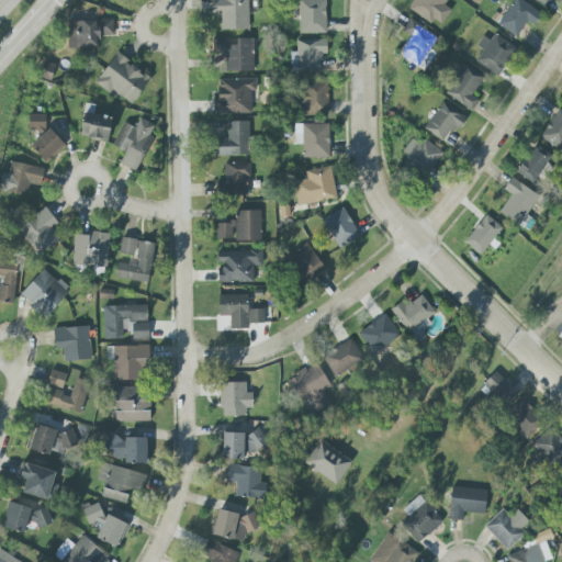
[(248,0),(212,0),(212,15),(221,15),(221,30),(248,30),(248,0)]
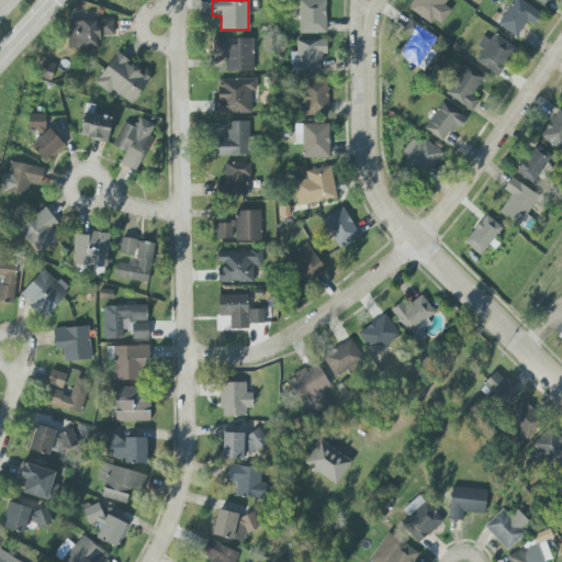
[(326,33),(325,0),(301,0),(299,0),(299,34),(326,33)]
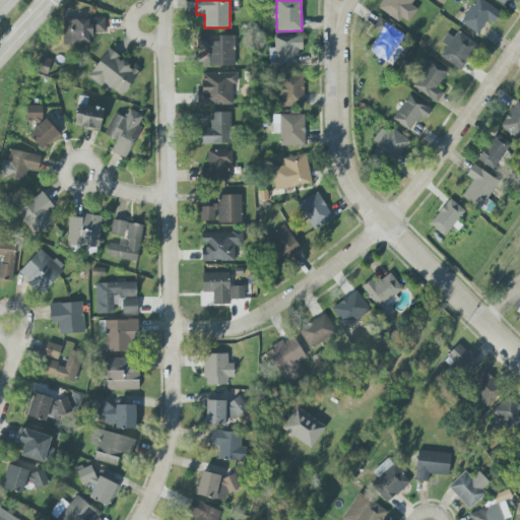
[(407,25),(417,9),(411,5),(413,0),(383,0),(378,8),(407,25)]
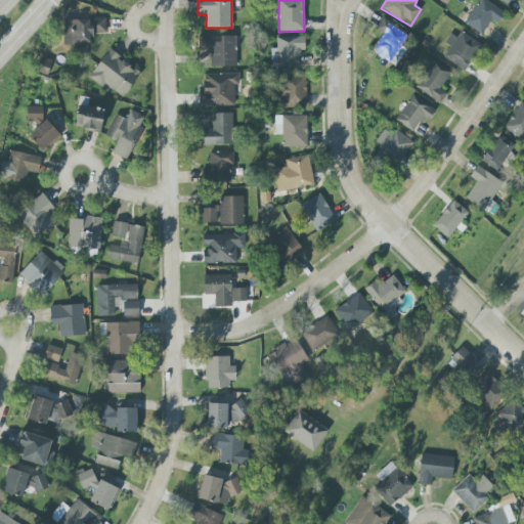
[(491,20),(496,25),(505,13),(484,0),(479,0),(464,23),(481,35),(491,20)]
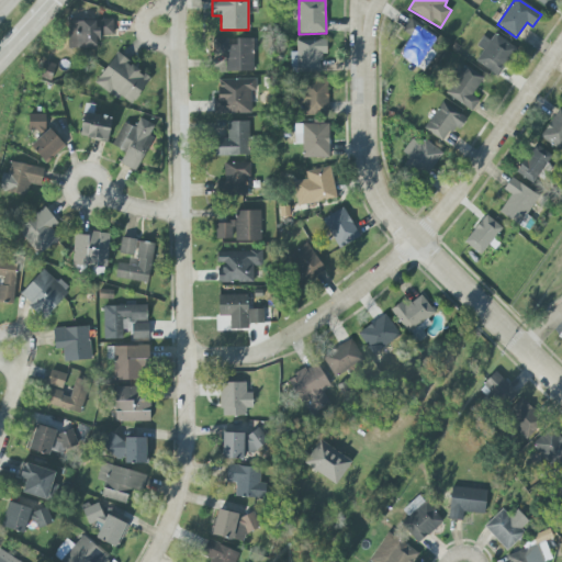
[(437,36),(409,19),(402,31),(409,35),(397,55),(418,67),(437,36)]
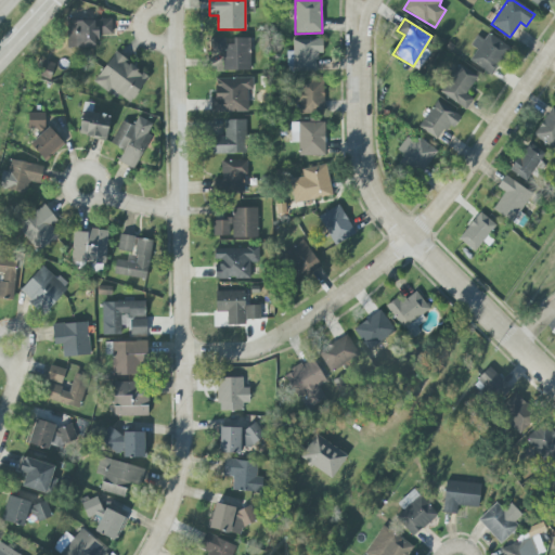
[(97,47),(97,35),(112,35),(112,20),(68,20),(68,47),(97,47)]
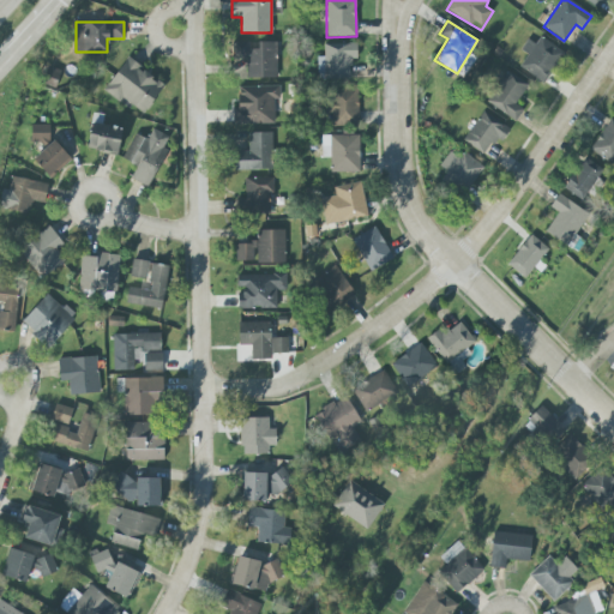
[(535,44),(527,40),(521,50),(527,54),(519,68),(545,83),(563,50),(540,37),(535,44)]
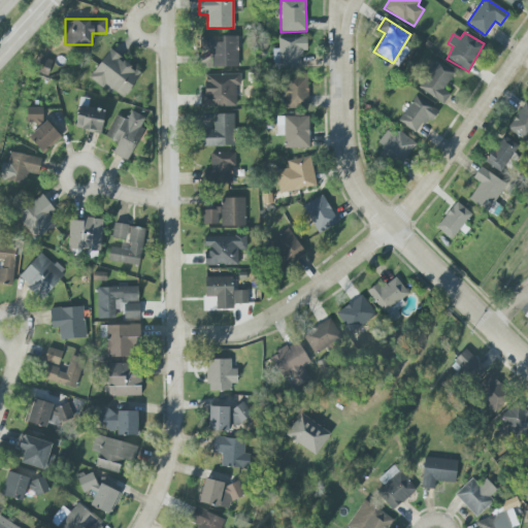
[(238,36),(222,36),(222,42),(215,42),(213,36),(201,36),(201,51),(211,51),(211,68),(238,67),(238,36)]
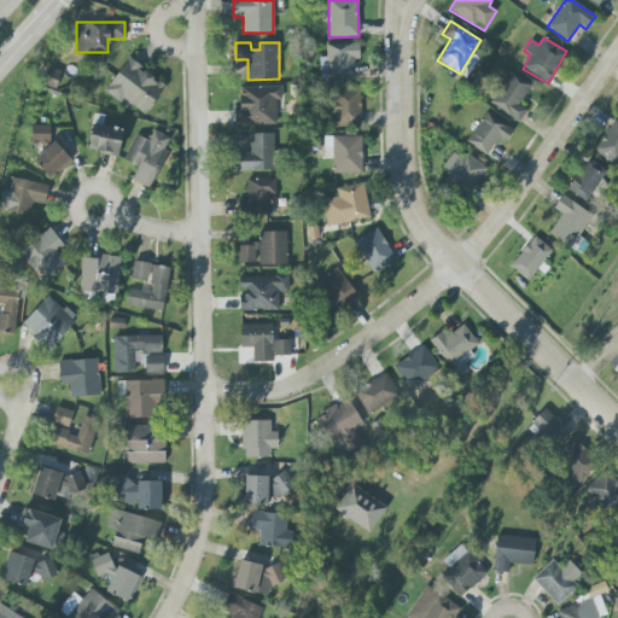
[(353,80),(353,59),(360,59),(359,44),(326,45),(326,57),(319,58),(320,81),(353,80)]
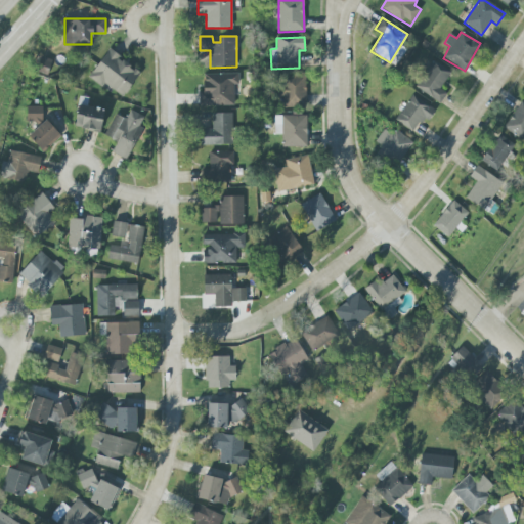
[(89,77),(123,98),(140,71),(107,49),(89,77)]
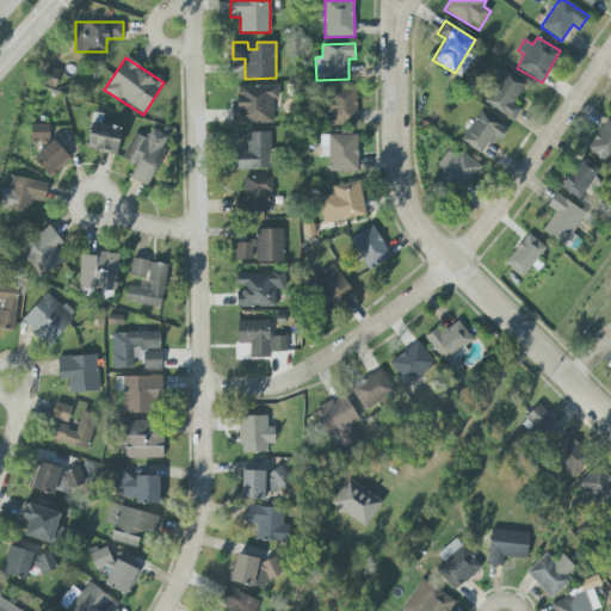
[(54,87),(61,71),(48,67),(42,84),(54,87)]
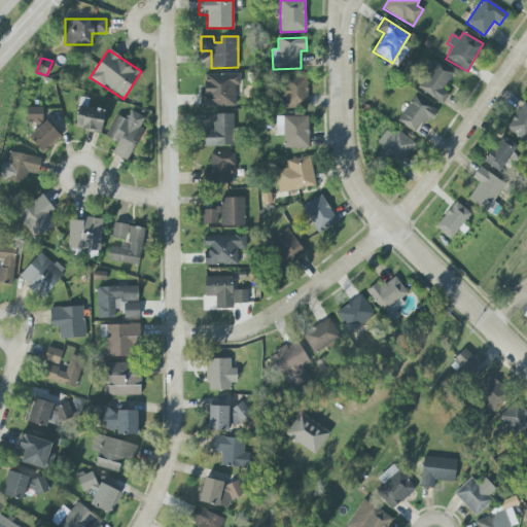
[(449,94),(443,90),(454,73),(435,61),(418,89),(443,104),(449,94)]
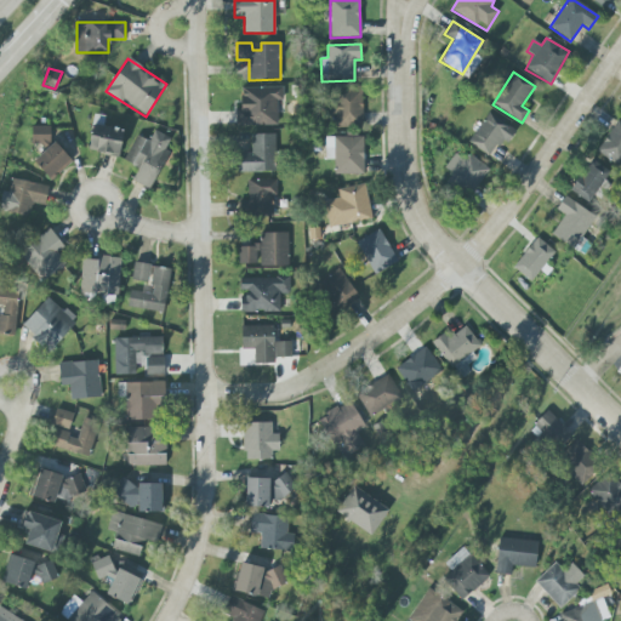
[(239,87),(239,126),(278,126),(277,100),(283,100),(283,87),(239,87)]
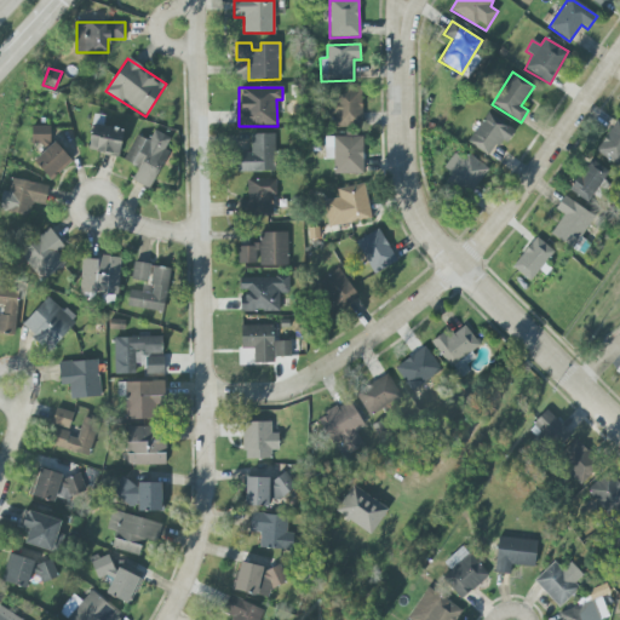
[(362,127),(361,90),(332,90),(333,127),(362,127)]
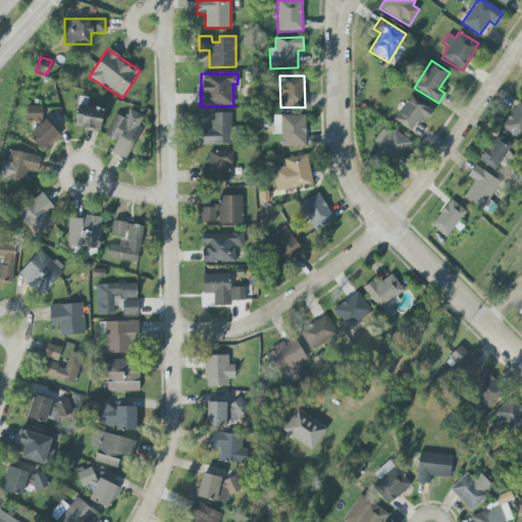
[(414,134),(432,107),(412,93),(393,119),(414,134)]
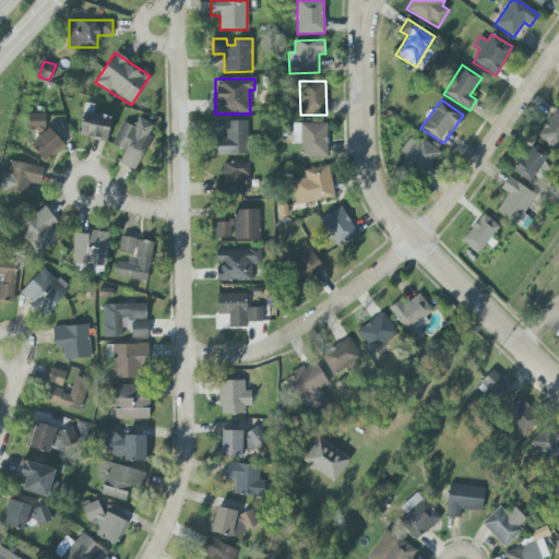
[(558,109),(556,108),(536,135),(557,151),(558,147),(558,109)]
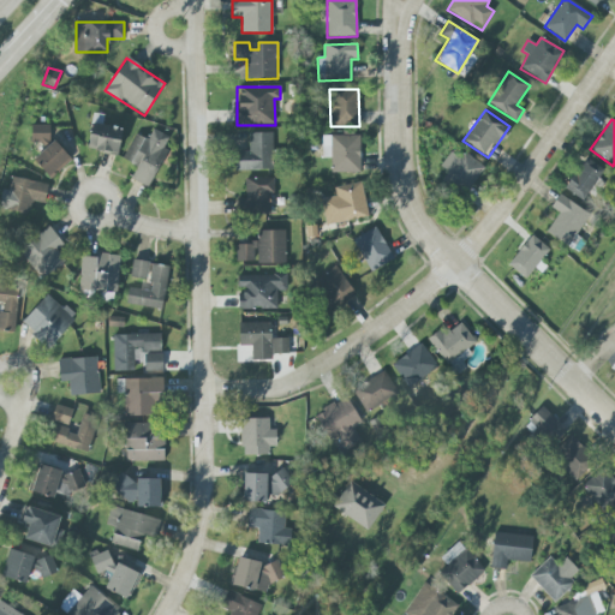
[(121,127),(91,124),(88,151),(118,154),(121,127)]
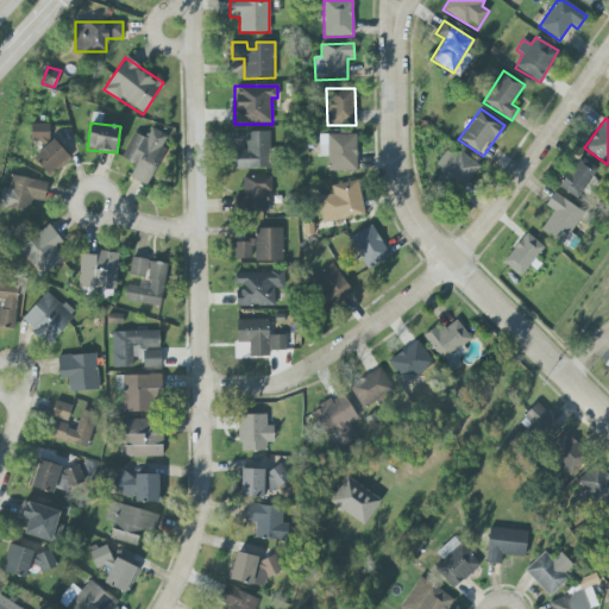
[(49,124),(31,124),(31,143),(49,142),(49,124)]
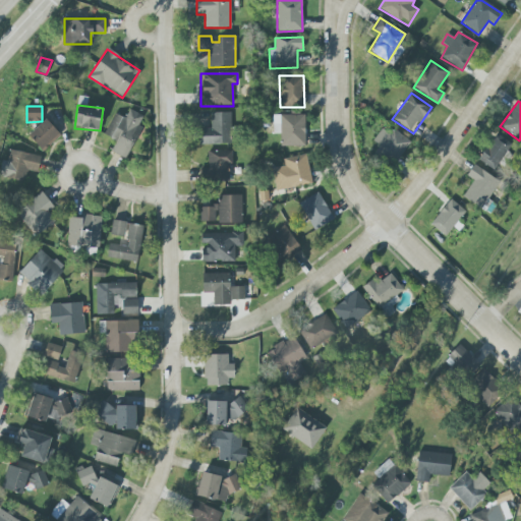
[(115,114),(105,136),(116,141),(111,152),(126,159),(141,126),(138,125),(142,116),(129,110),(125,118),(115,114)]
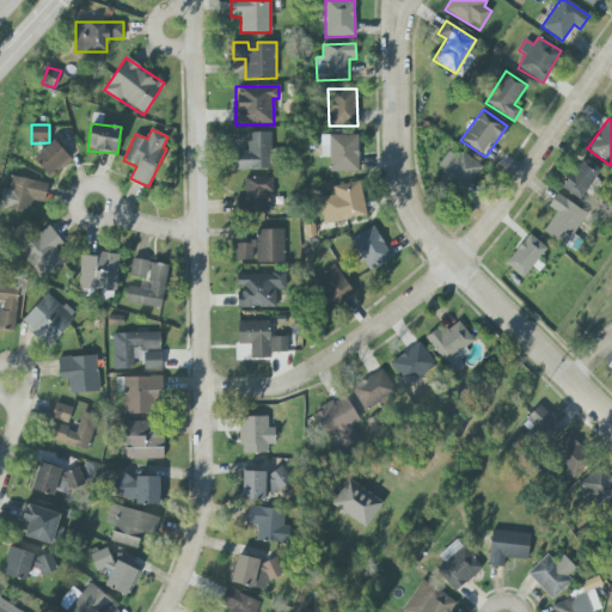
[(271,132),(248,133),(248,152),(234,152),(234,170),(273,170),(271,132)]
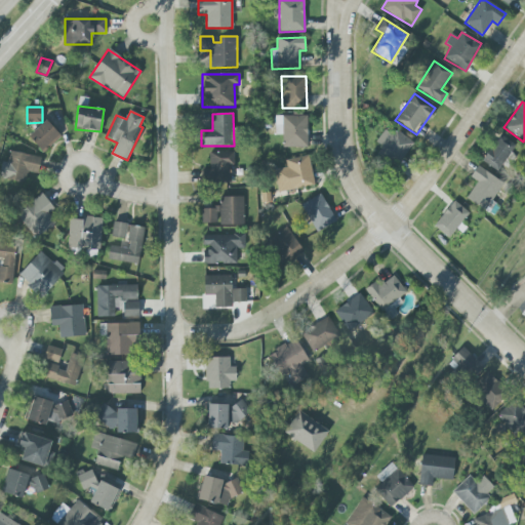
[(307,148),(308,116),(283,116),(282,147),(307,148)]
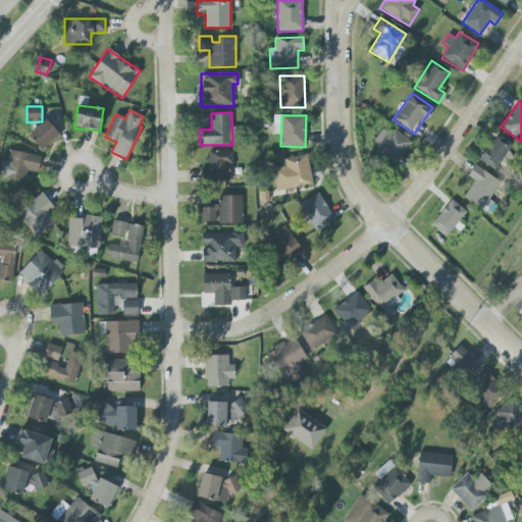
[(60,136),(45,119),(28,136),(43,152),(60,136)]
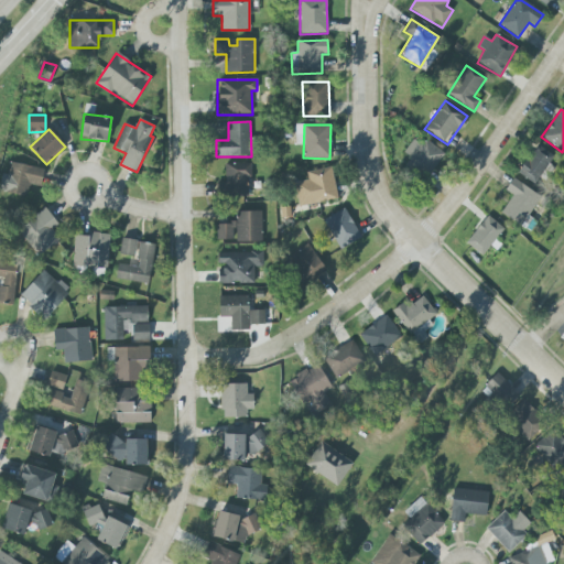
[(421,144),(413,139),(403,152),(411,159),(404,166),(424,181),(444,153),(424,139),(421,144)]
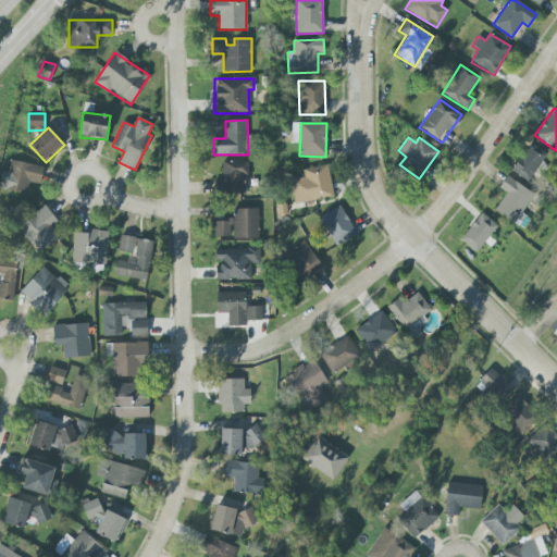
[(530,182),(545,152),(528,143),(511,173),(530,182)]
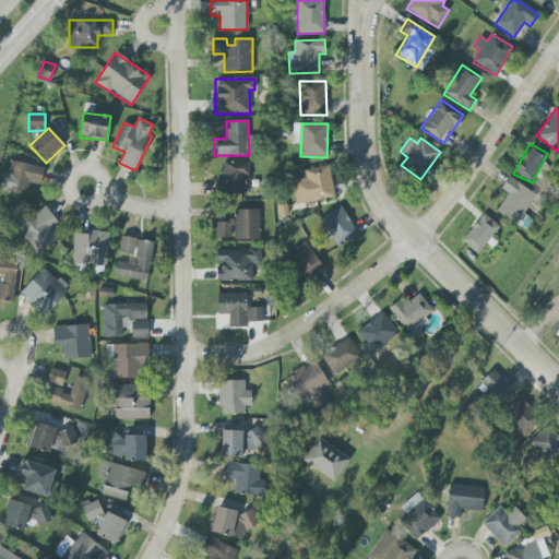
[(40,185),(43,167),(10,162),(9,174),(2,174),(0,186),(0,190),(26,194),(28,183),(40,185)]
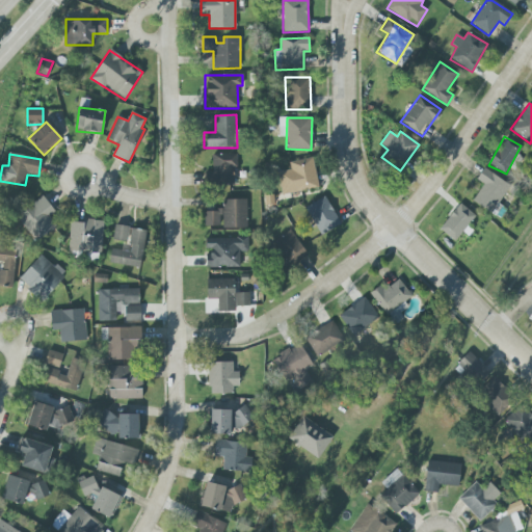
[(235,186),(235,155),(212,154),(212,170),(204,170),(204,185),(235,186)]
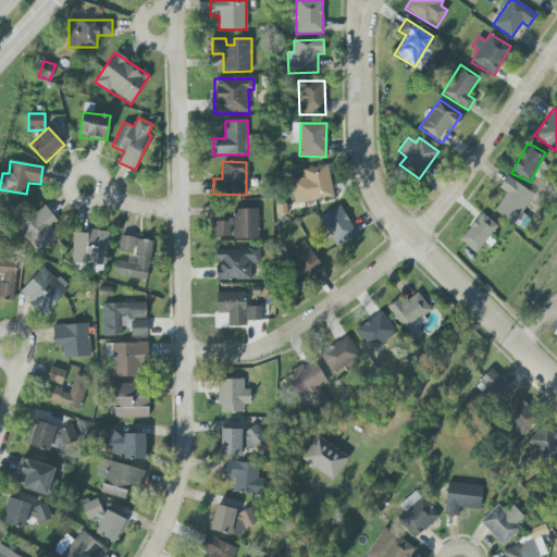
[(333,198),(329,165),(302,169),(304,178),(291,180),(294,203),(333,198)]
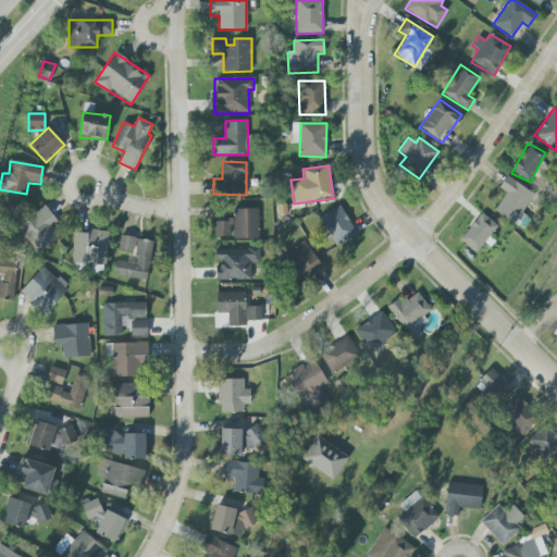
[(506,193),(494,210),(515,224),(534,195),(507,176),(498,188),(506,193)]
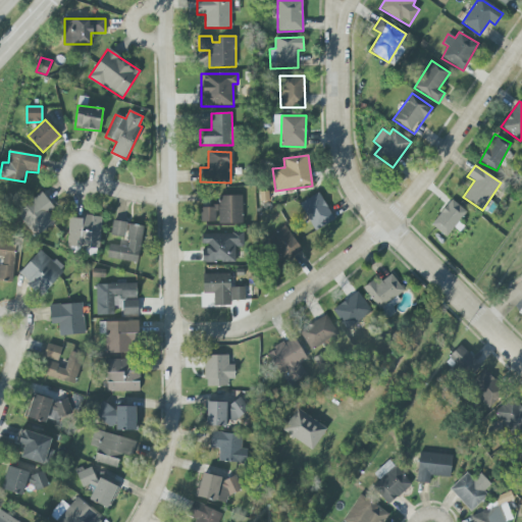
[(333,221),(320,193),(300,202),(313,230),(333,221)]
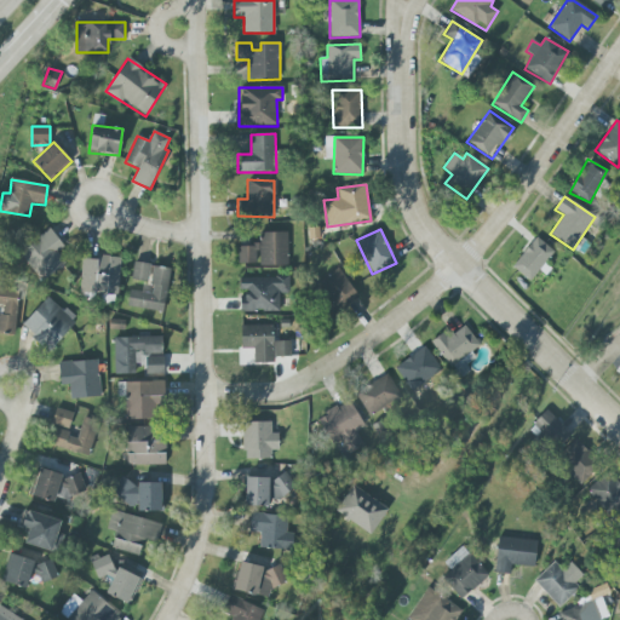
[(57,252),(63,247),(51,230),(19,251),(40,281),(65,264),(57,252)]
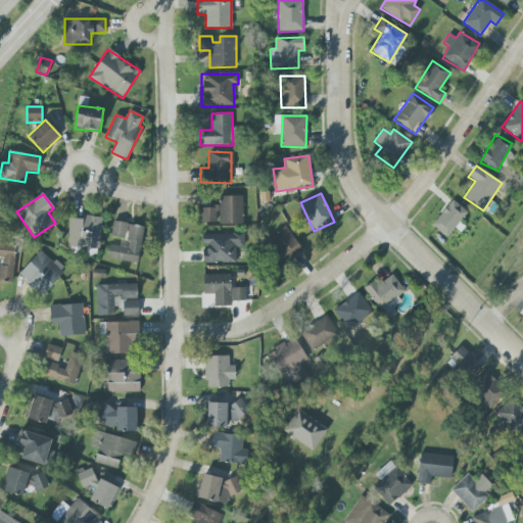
[(219,196),(220,225),(243,224),(242,196),(219,196)]
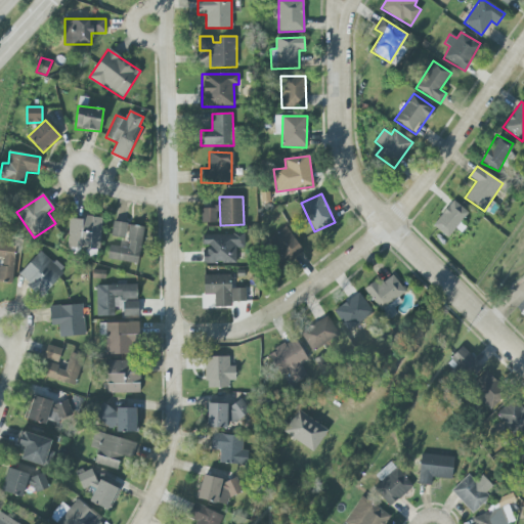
[(468,213),(453,201),(433,225),(447,237),(457,225),(468,213)]
